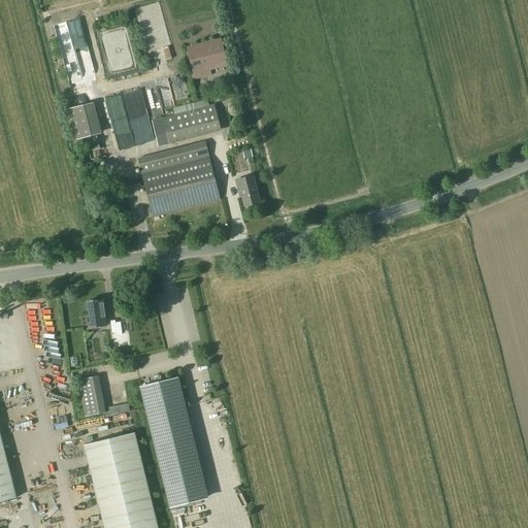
[(221,38),(187,47),(195,80),(211,75),(210,71),(228,67),(221,38)]
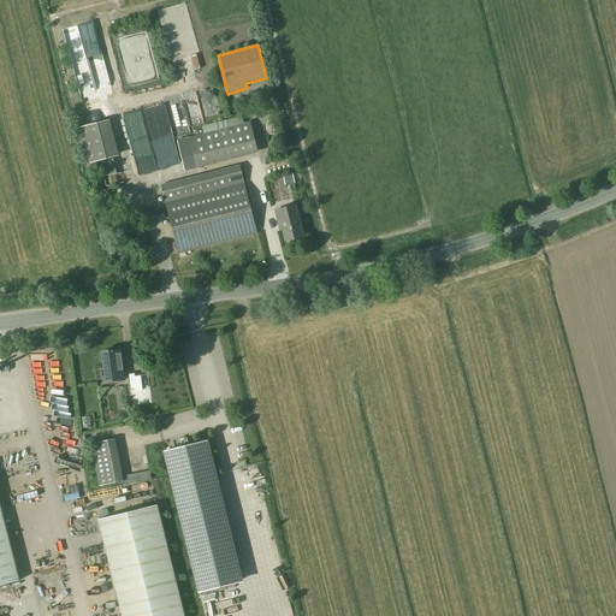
[(81,128),(89,163),(118,157),(110,120),(81,128)]
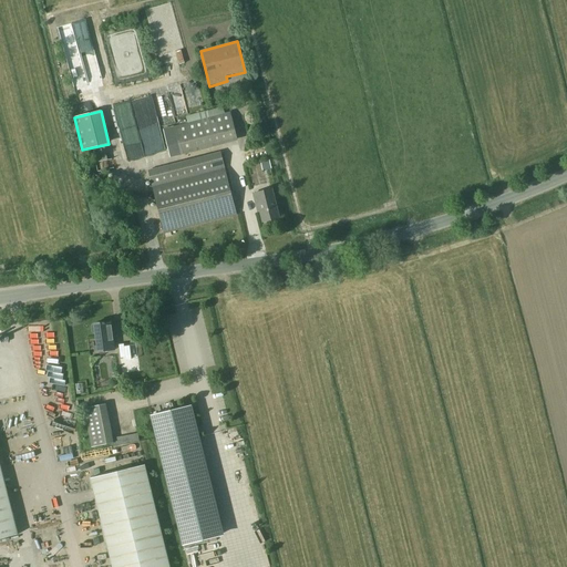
[(169,156),(237,138),(230,113),(209,119),(208,112),(186,117),(188,124),(163,130),(169,156)]
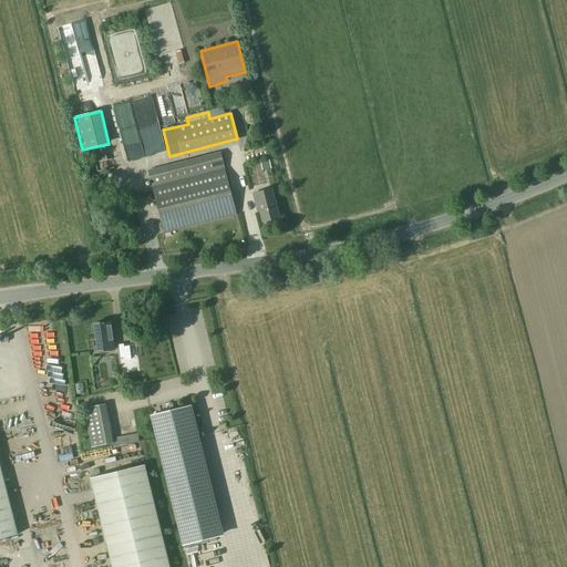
[(148,168),(153,187),(165,234),(236,215),(219,151),(148,168)]
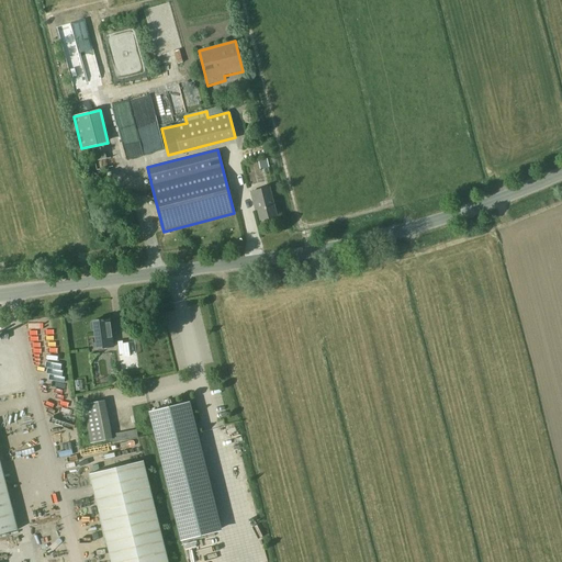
[(260,221),(277,216),(269,188),(251,192),(255,206),(257,206),(260,221)]
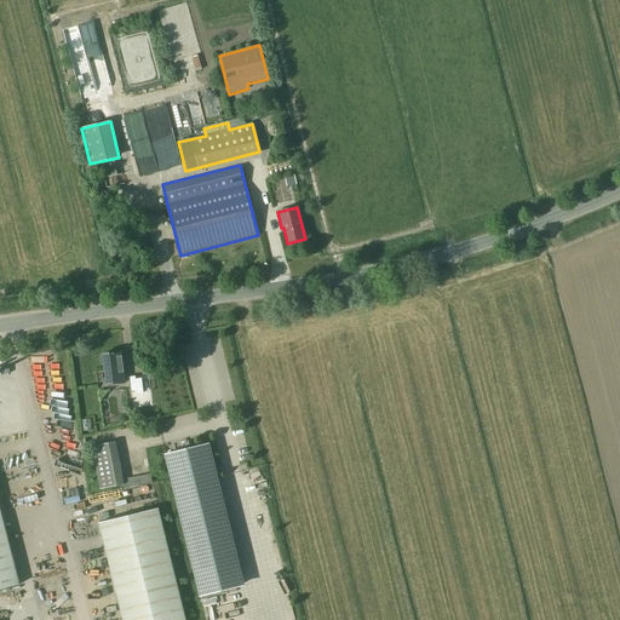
[(121,352),(103,355),(107,385),(125,383),(121,352)]
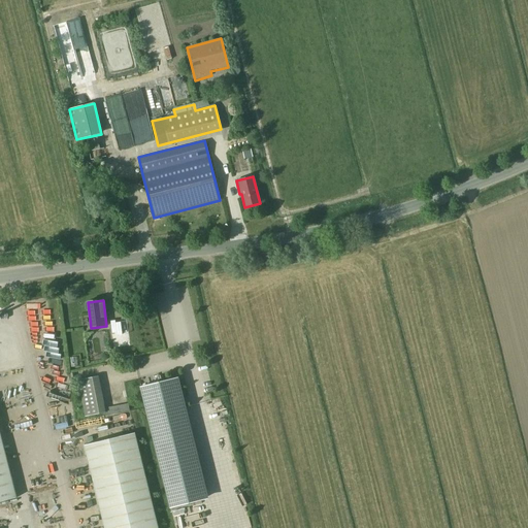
[(111,335),(121,333),(119,320),(109,321),(111,335)]
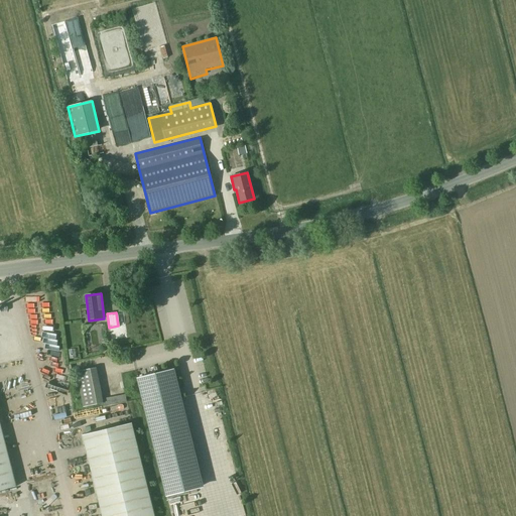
[(96,368),(76,372),(84,407),(103,403),(96,368)]
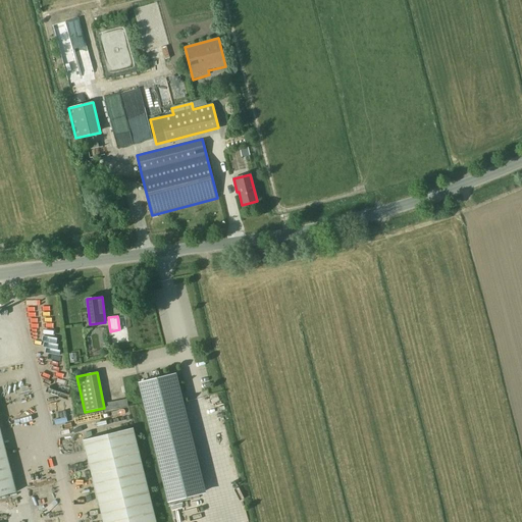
[(176,374),(139,383),(168,503),(200,494),(175,396),(181,394),(176,374)]
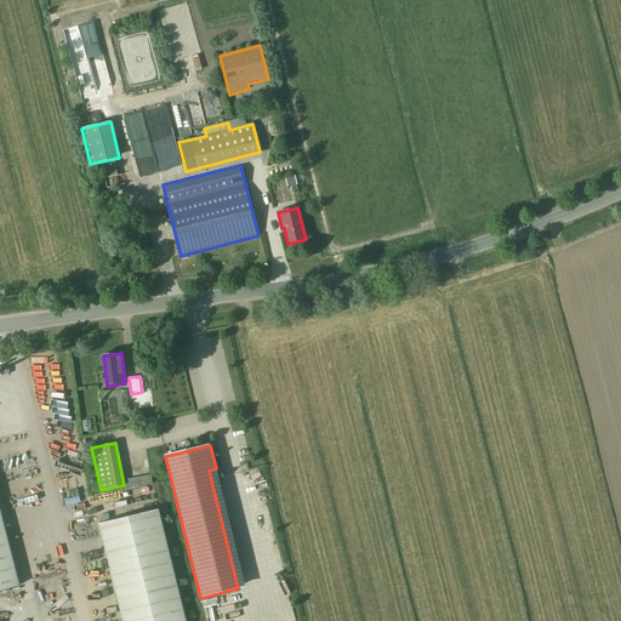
[(0,591),(20,586),(0,510),(0,591)]
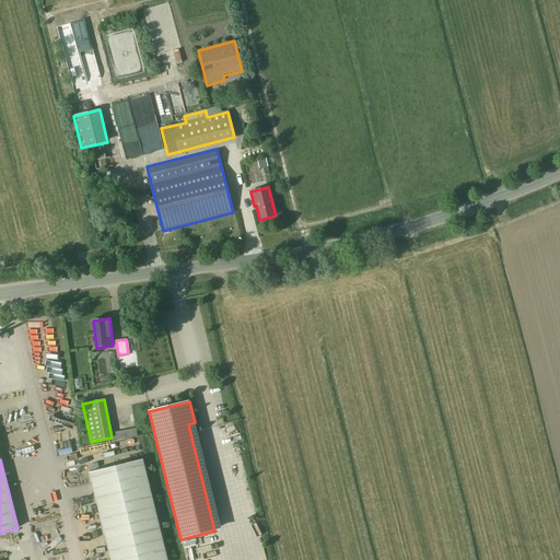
[(90,473),(111,559),(167,559),(142,459),(90,473)]
